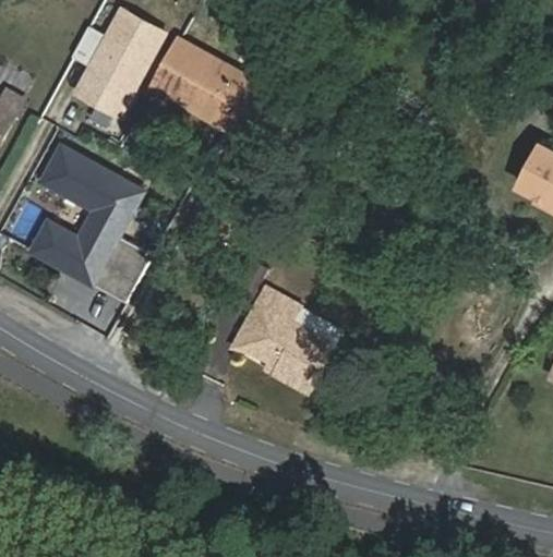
[(105,34),(85,24),(69,55),(87,65),(74,91),(116,113),(149,51),(141,47),(153,26),(119,8),(105,34)]
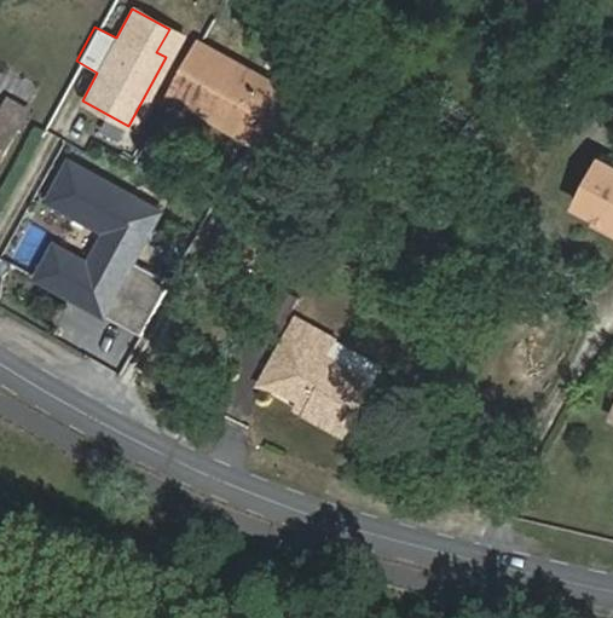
[(178,34),(169,29),(156,52),(166,57),(178,34)]
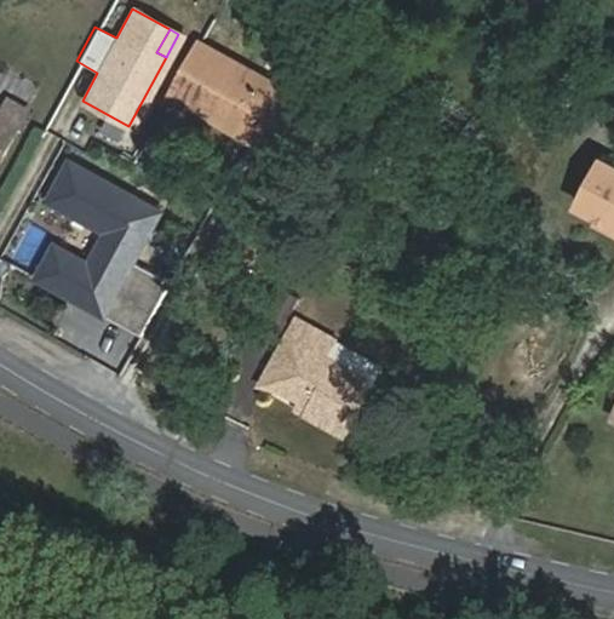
[(269,147),(294,101),(194,45),(170,90),(222,120),(269,147)]
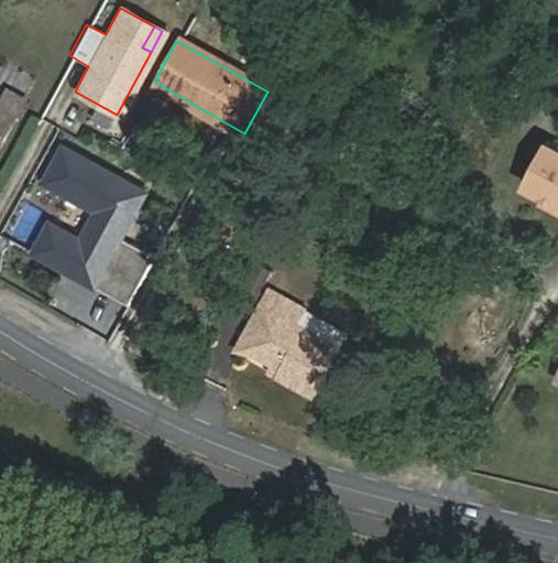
[(0,137),(11,117),(0,111),(0,137)]
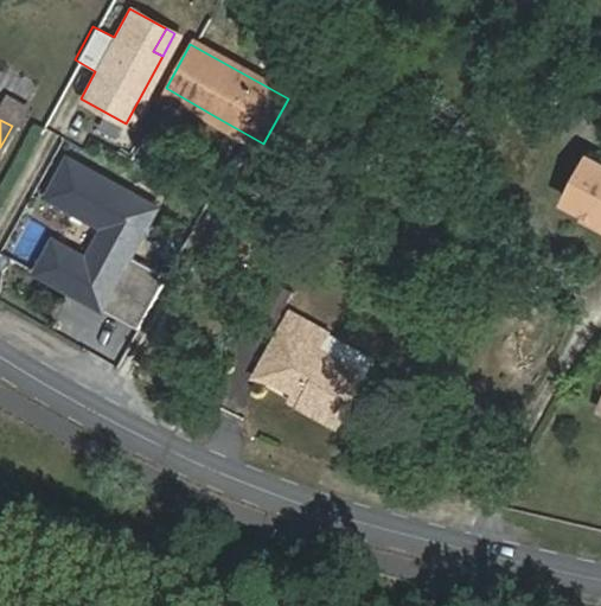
[(600,165),(582,157),(560,202),(579,211),(600,222),(600,165)]
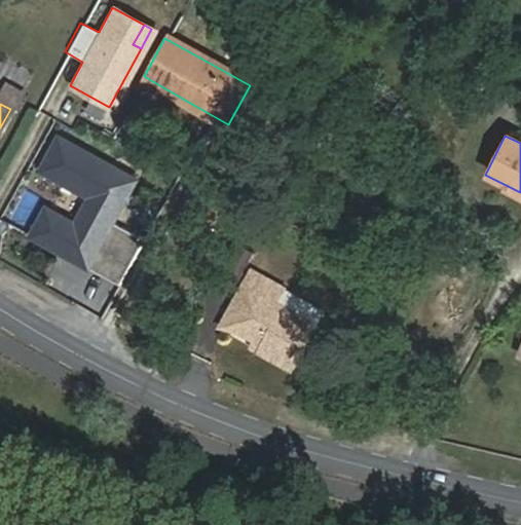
[(140,241),(109,224),(124,194),(100,181),(107,167),(54,140),(40,166),(54,175),(51,180),(86,199),(72,226),(42,211),(27,238),(42,247),(45,242),(77,260),(82,250),(91,254),(83,269),(116,287),(140,241)]
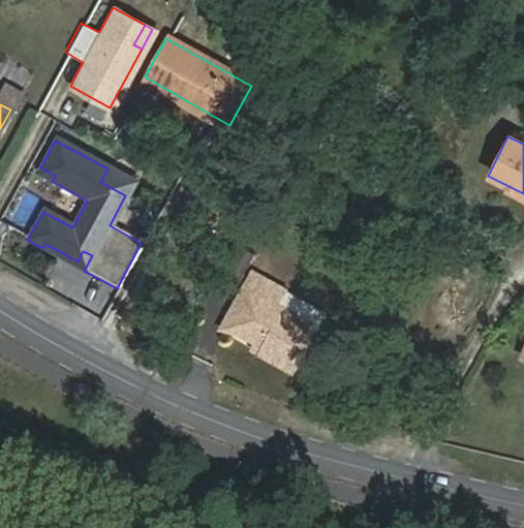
[(55,176),(40,167),(37,174),(52,181),(55,176)]
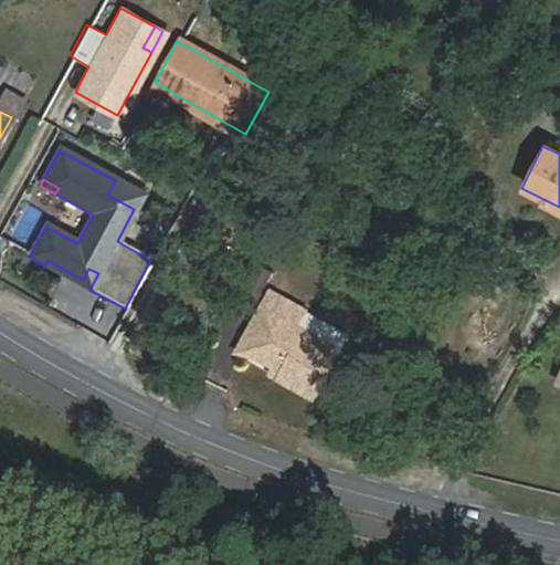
[(134,209),(141,195),(115,180),(107,195),(134,209)]
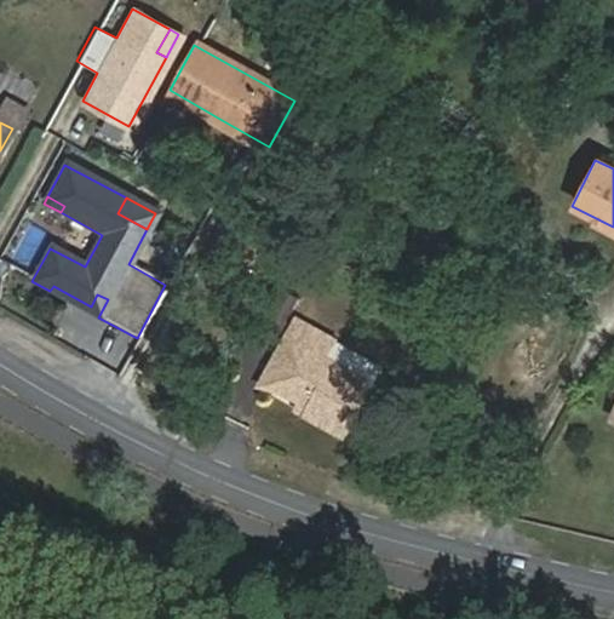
[(613,227),(591,216),(587,223),(613,235),(613,227)]
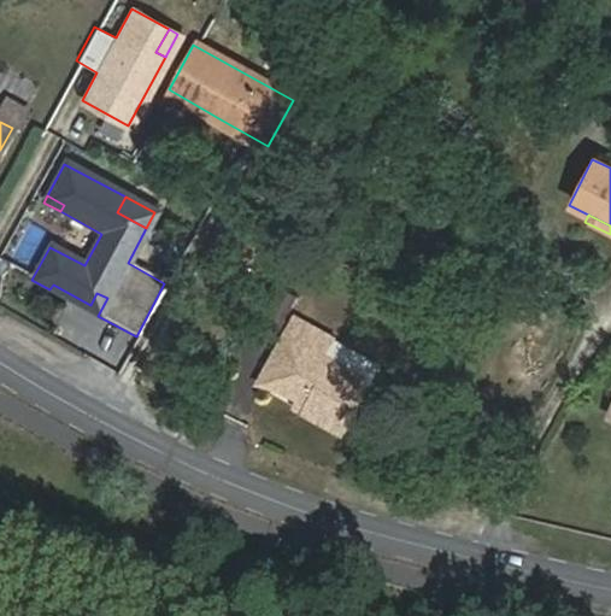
[(98,316),(107,298),(97,293),(90,305),(53,285),(50,289),(98,316)]
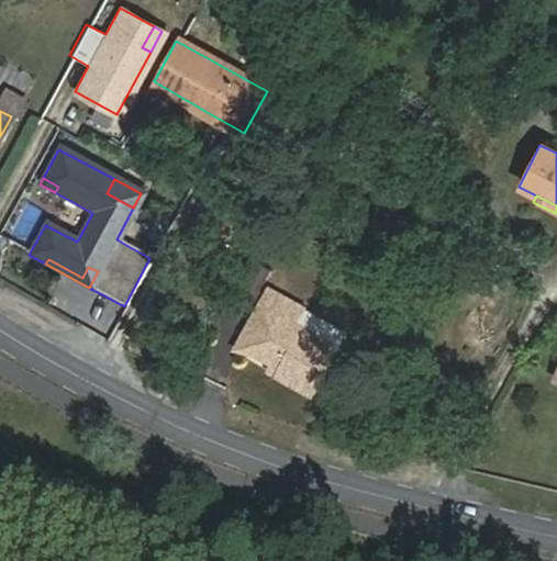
[(249,261),(234,290),(251,300),(266,270),(249,261)]
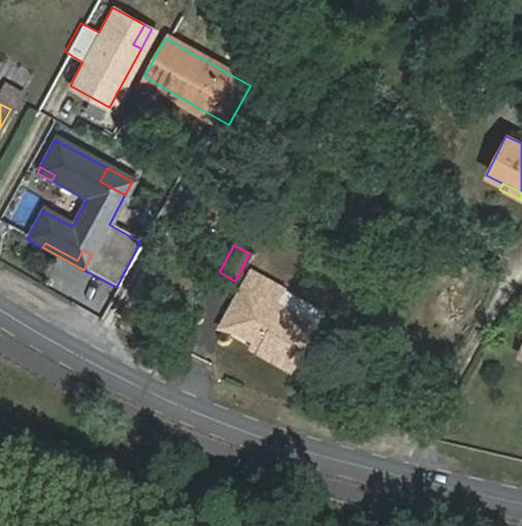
[(232,313),(238,336),(251,343),(259,347),(255,354),(288,371),(320,312),(247,272),(239,286),(244,289),(232,313)]
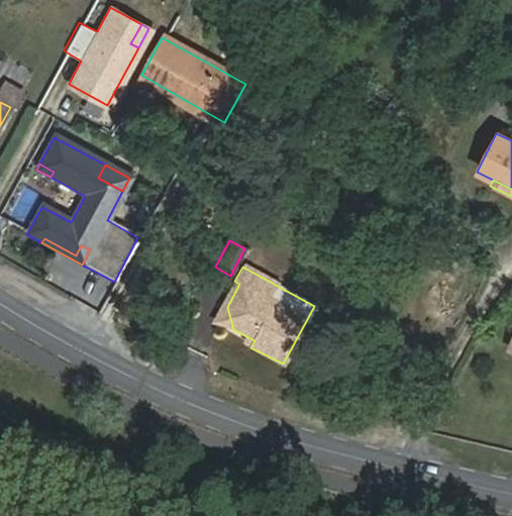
[(227,307),(239,284),(234,281),(212,322),(233,329),(227,307)]
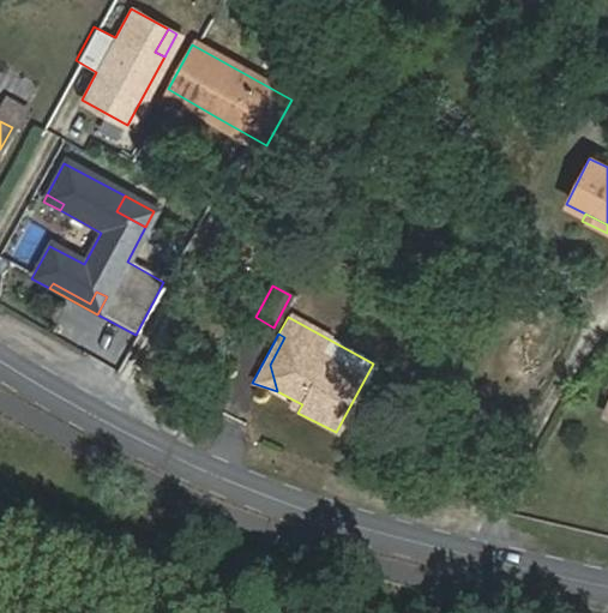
[(288,407),(298,413),(302,404),(293,400),(288,407)]
